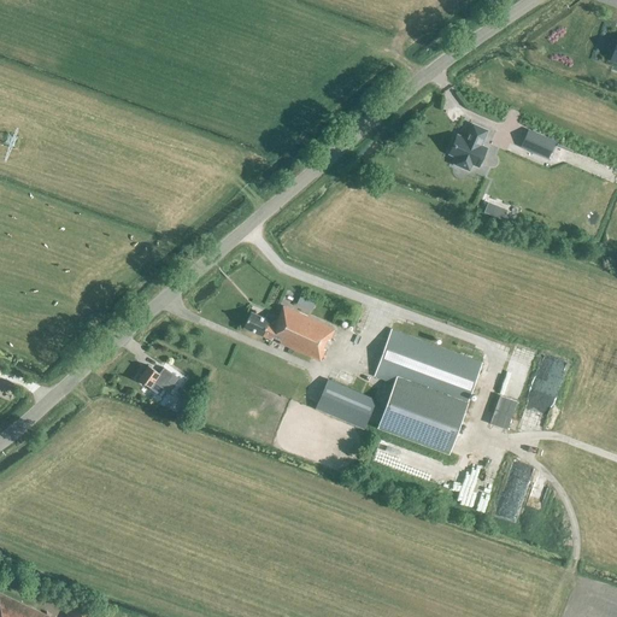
[(616,30),(605,27),(595,56),(616,63),(616,30)]
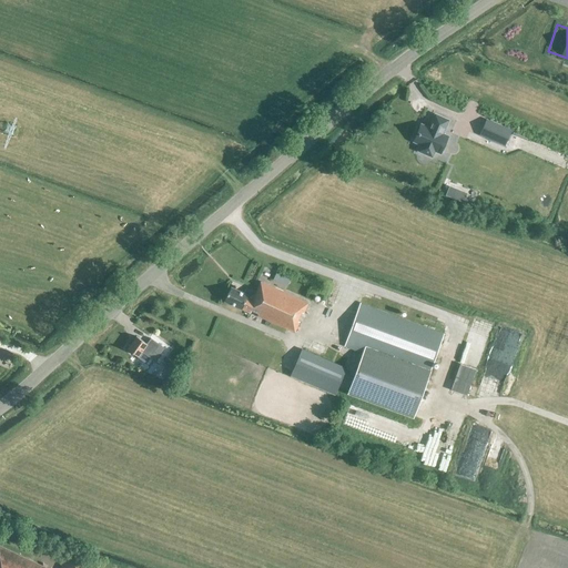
[(497,78),(500,71),(490,67),(488,73),(497,78)]
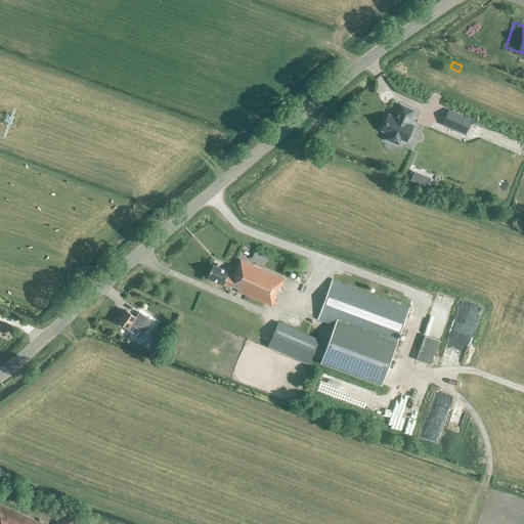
[(496,112),(506,105),(499,96),(490,103),(496,112)]
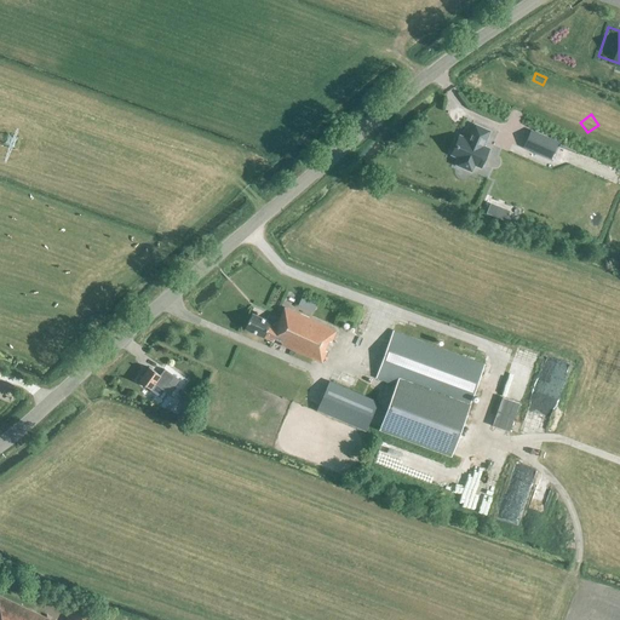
[(491,131),(474,124),(468,138),(459,135),(449,156),(458,159),(454,166),(472,173),(475,167),(481,170),(489,149),(484,147),(491,131)]
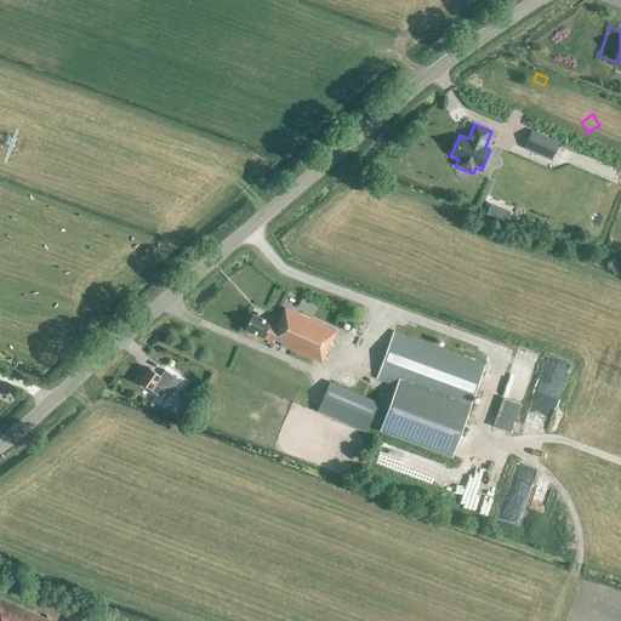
[(551,160),(559,142),(531,130),(524,147),(551,160)]
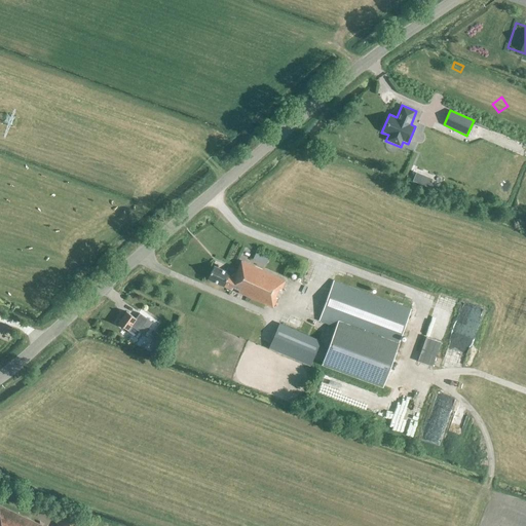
[(420,184),(423,176),(415,173),(412,181),(420,184)]
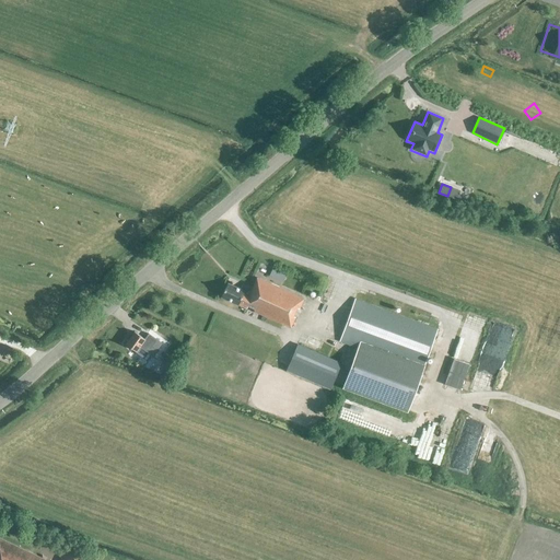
[(283,282),(286,276),(271,269),(269,276),(283,282)]
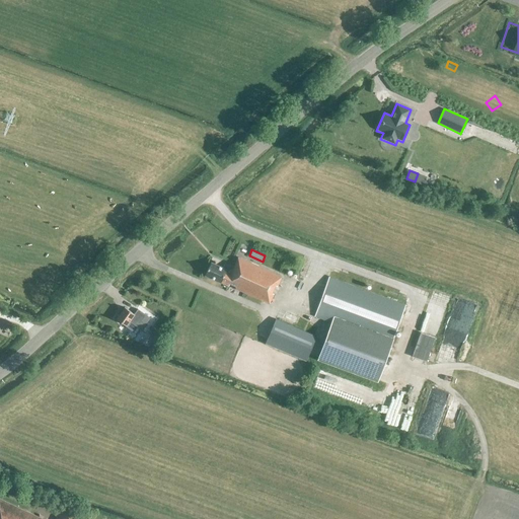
[(277,287),(281,277),(238,257),(233,268),(228,265),(226,270),(211,263),(205,276),(220,283),(221,281),(229,285),(229,283),(235,286),(235,288),(269,304),(274,294),(272,293),(275,286),(277,287)]
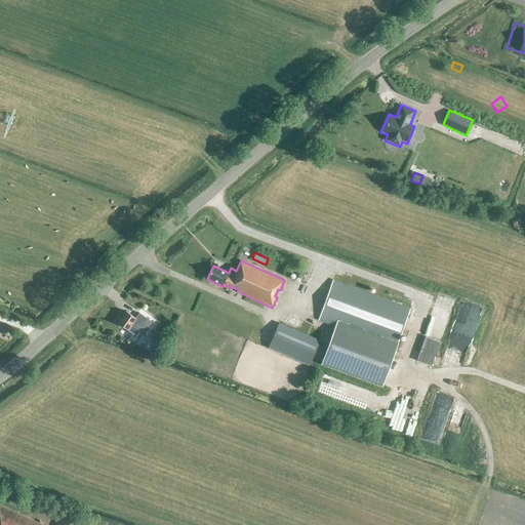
[(381,387),(396,349),(409,309),(332,281),(318,320),(334,326),(321,364),(381,387)]
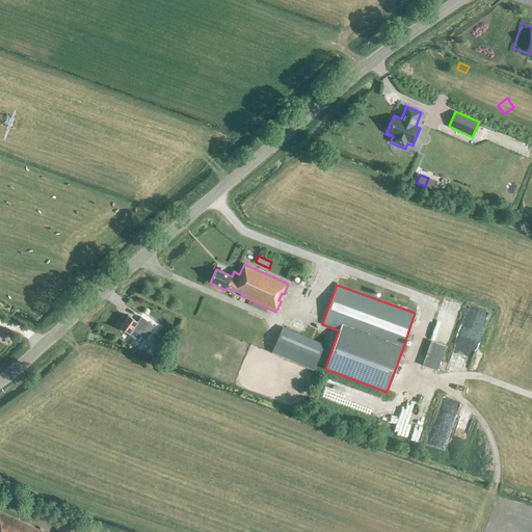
[(450,298),(439,337),(450,340),(460,301),(450,298)]
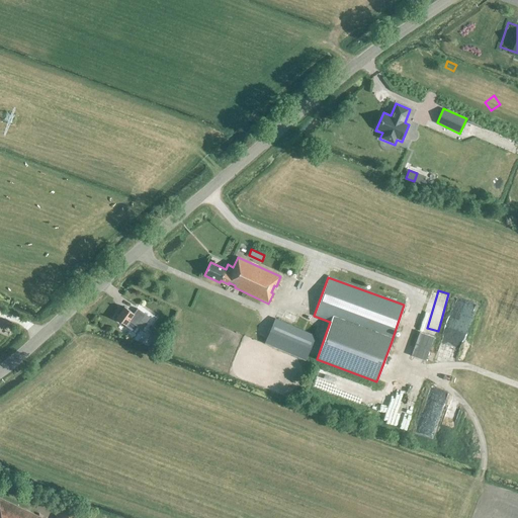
[(133,332),(137,326),(145,315),(136,308),(133,313),(124,307),(116,318),(125,325),(124,327),(133,332)]
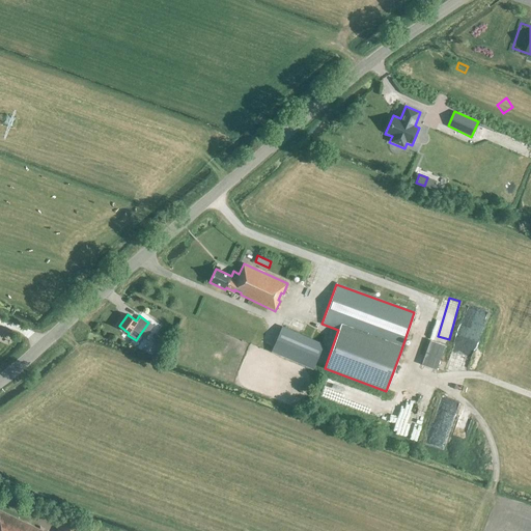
[(299,332),(302,324),(291,319),(288,328),(299,332)]
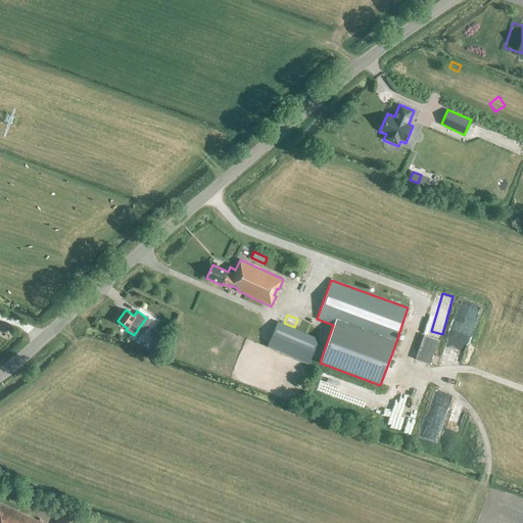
[(308,365),(320,340),(277,321),(266,346),(308,365)]
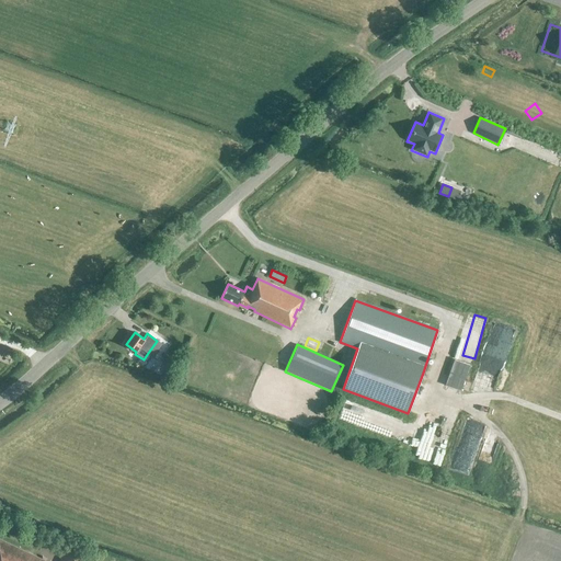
[(445,387),(460,392),(470,366),(454,361),(445,387)]
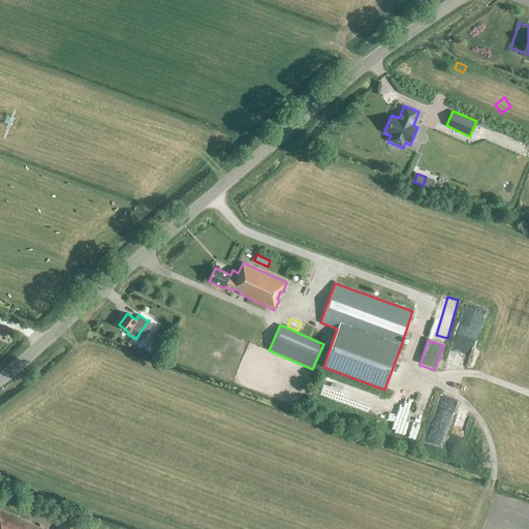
[(153,341),(149,350),(161,355),(165,347),(153,341)]
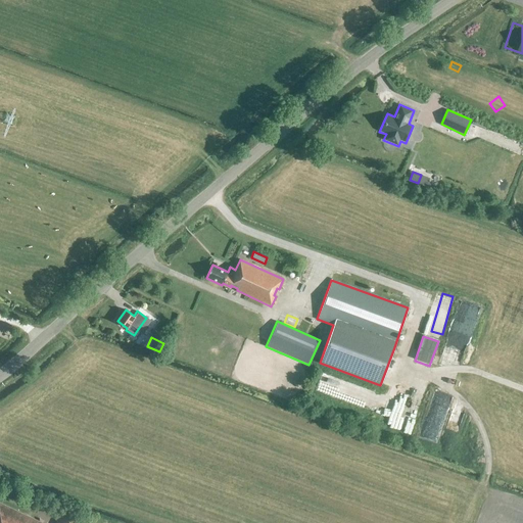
[(518,369),(521,360),(514,358),(512,367),(518,369)]
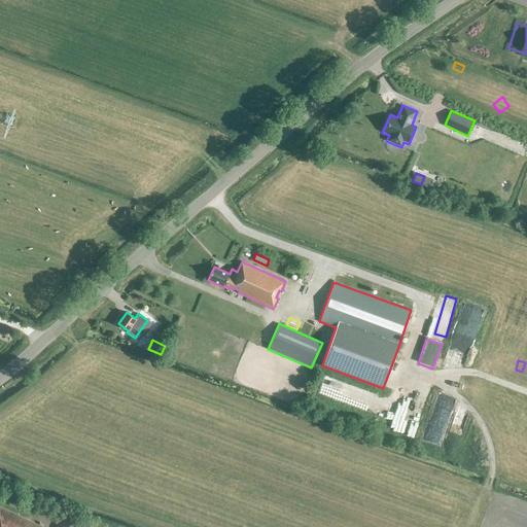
[(341,388),(349,390),(352,379),(332,375),(331,379),(327,379),(327,380),(342,384),(341,388)]
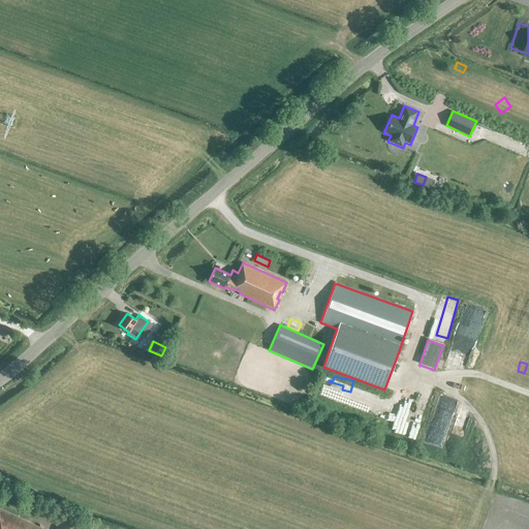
[(366,385),(363,392),(369,395),(369,394),(380,399),(382,393),(366,385)]
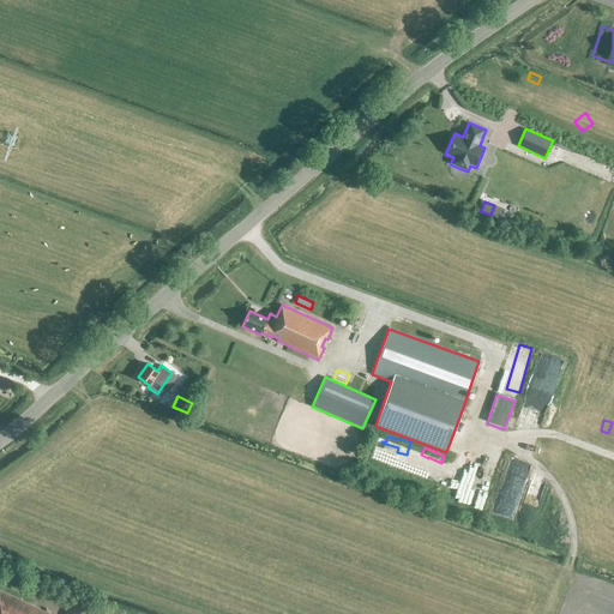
[(486,450),(470,494),(486,499),(501,456),(486,450)]
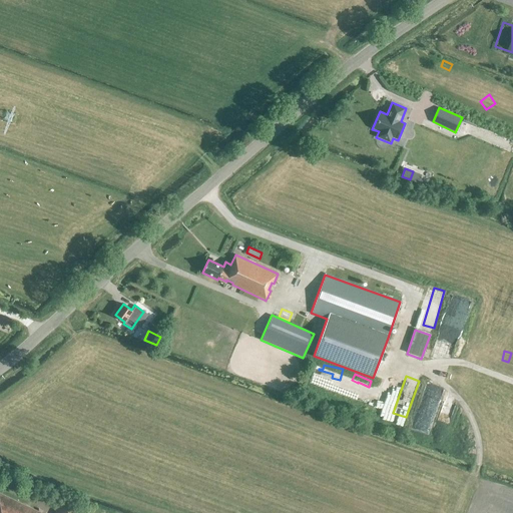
[(425,406),(436,409),(441,394),(430,390),(425,406)]
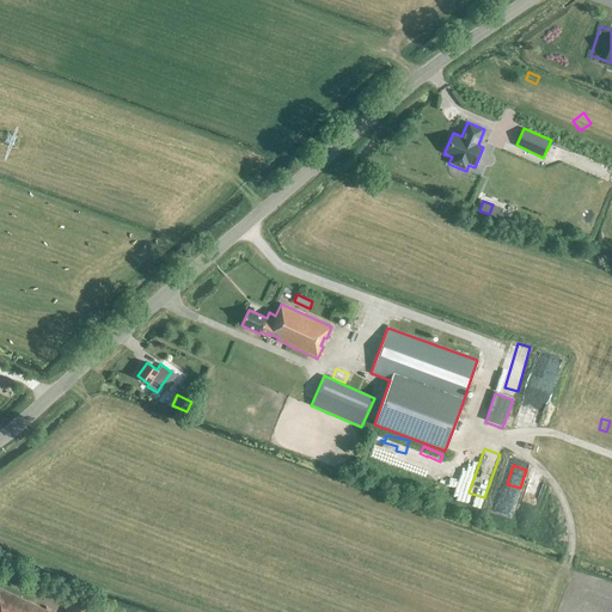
[(50,611),(0,587),(0,611),(50,611)]
